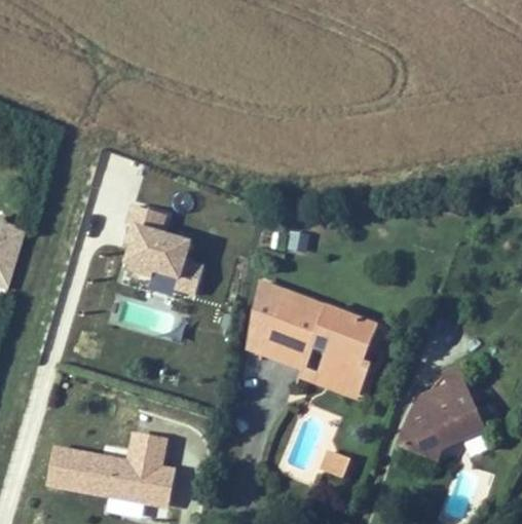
[(195,292),(203,264),(188,259),(193,241),(160,232),(165,215),(131,204),(122,232),(134,235),(124,265),(179,281),(178,287),(195,292)]
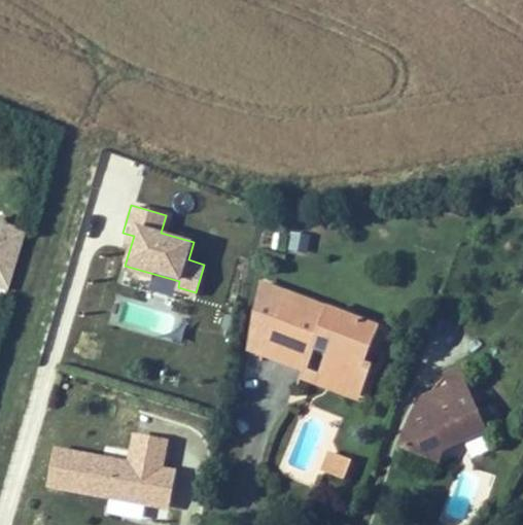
[(305,251),(306,232),(285,231),(284,249),(305,251)]
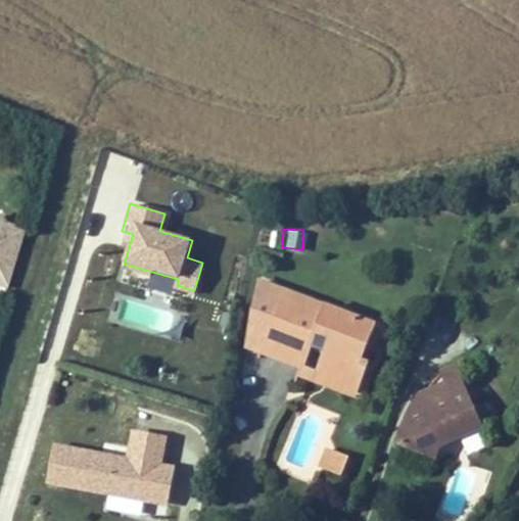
[(256,280),(255,289),(312,311),(315,301),(256,280)]
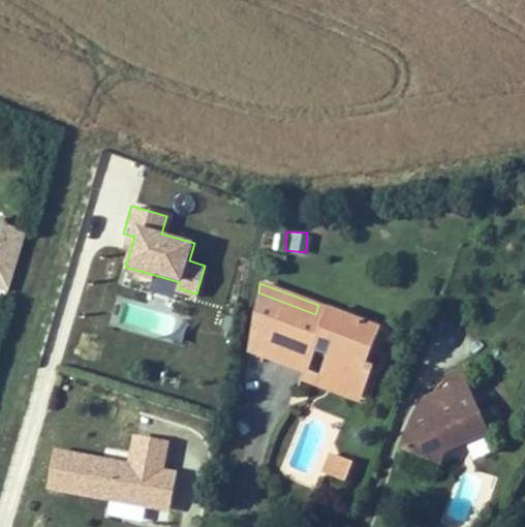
[(310,345),(327,351),(318,374),(363,392),(371,370),(364,366),(377,328),(318,305),(315,314),(258,292),(252,339),(305,361),(310,345)]
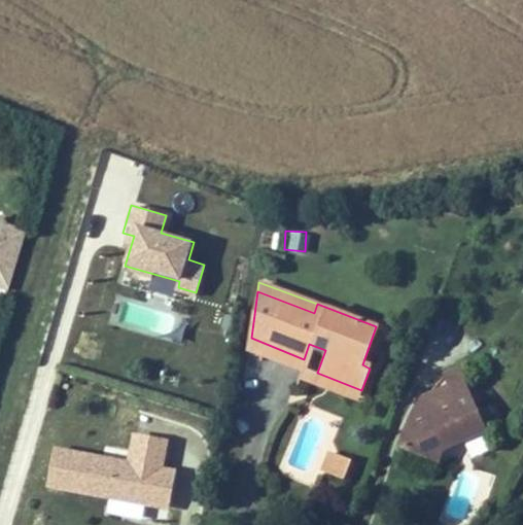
[(309,344),(304,359),(251,338),(249,349),(300,370),(297,376),(358,399),(361,390),(317,373),(325,350),(309,344)]
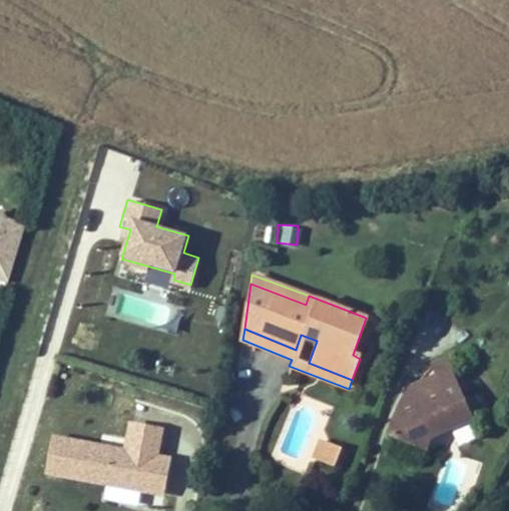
[(430,437),(473,418),(445,354),(428,361),(433,374),(407,386),(388,436),(426,450),(430,437)]
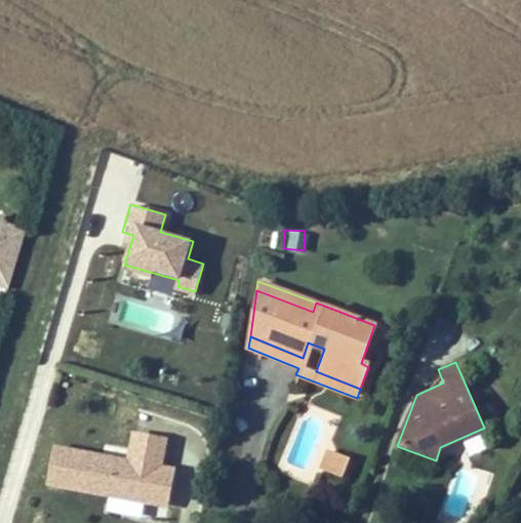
[(46,486),(167,508),(174,467),(162,465),(167,437),(130,430),(125,457),(54,445),(46,486)]
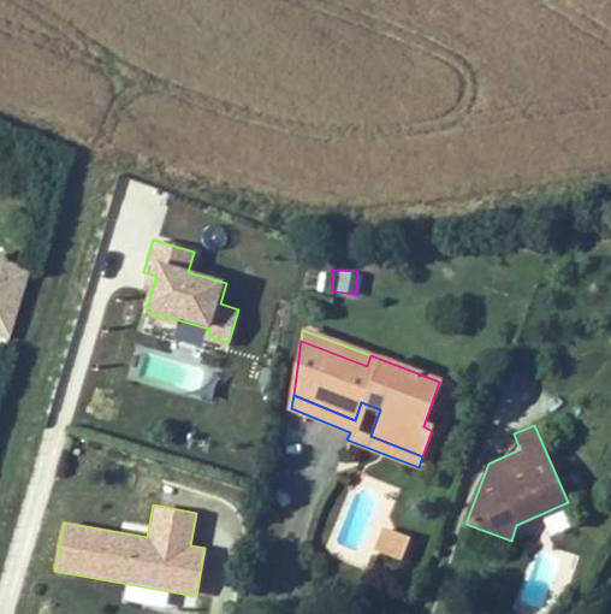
[(562,508),(541,514),(546,531),(567,525),(562,508)]
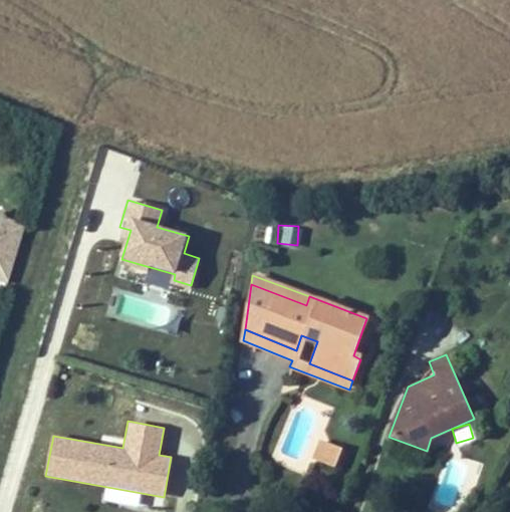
[(323,462),(329,444),(319,440),(312,459),(323,462)]
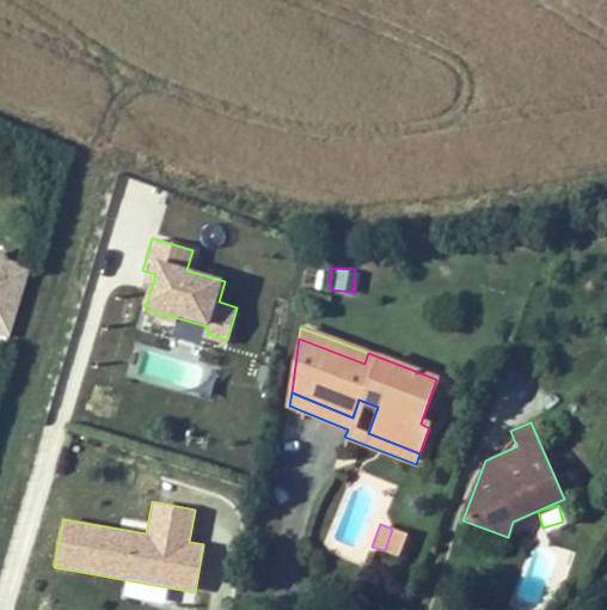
[(398,555),(405,534),(392,529),(385,550),(398,555)]
